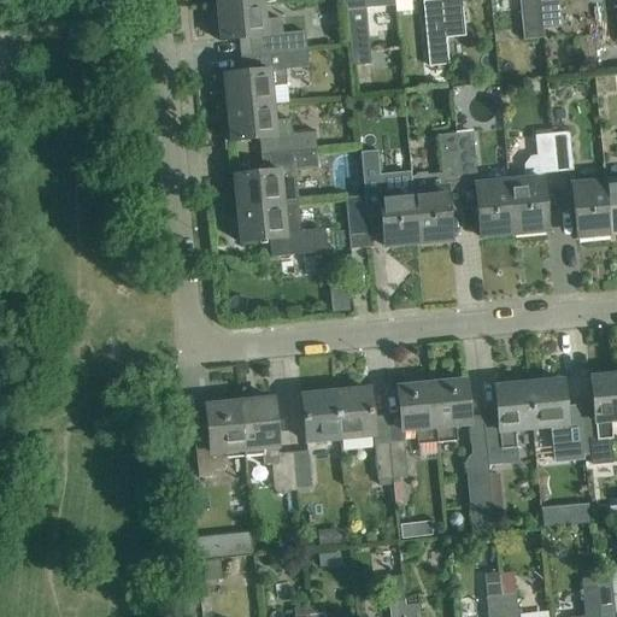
[(541,33),(538,0),(519,0),(523,34),(541,33)]
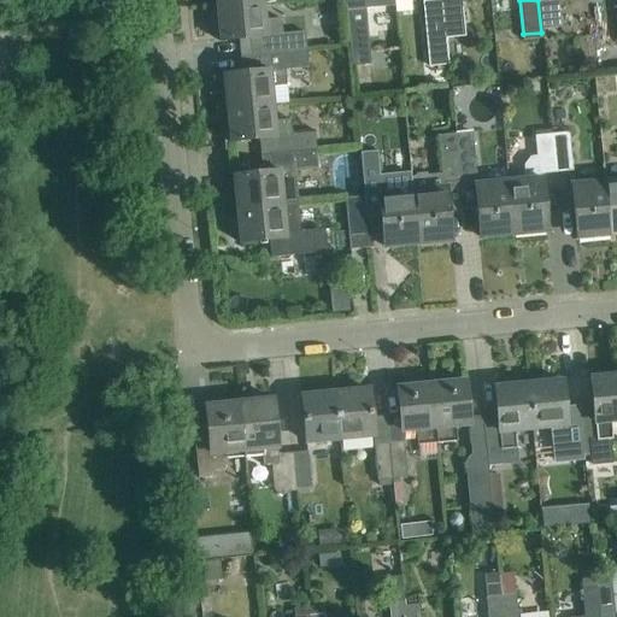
[(538,0),(541,33),(562,30),(559,0),(538,0)]
